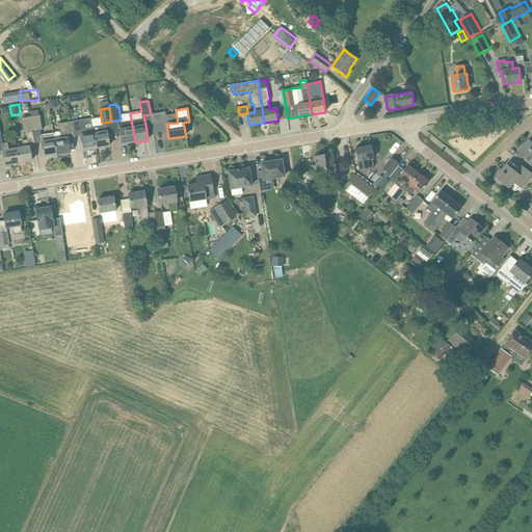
[(40,115),(30,116),(31,117),(33,131),(43,130),(40,115)]
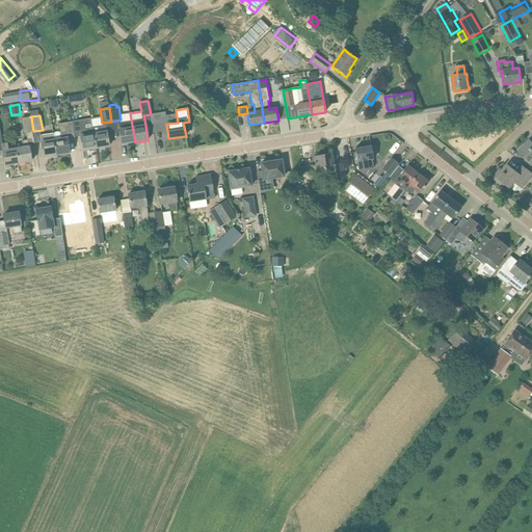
[(24,133),(33,131),(31,117),(30,117),(22,118),(24,133)]
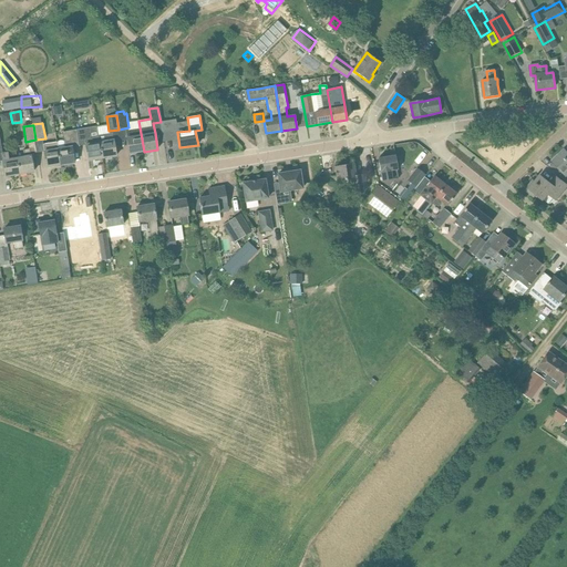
[(89,129),(76,131),(79,146),(85,145),(89,161),(102,158),(99,137),(91,138),(89,129)]
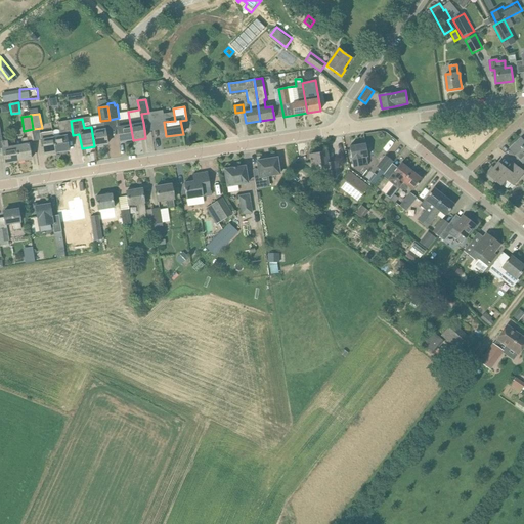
[(67,136),(73,135),(71,121),(58,123),(59,130),(55,130),(54,131),(53,132),(53,131),(52,131),(53,138),(56,153),(69,150),(67,136)]
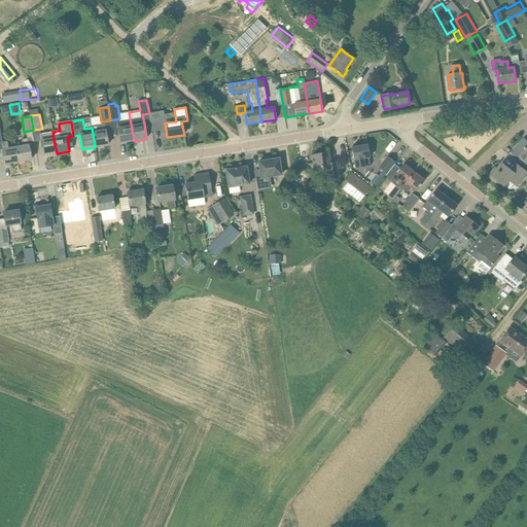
[(131,121),(117,124),(118,129),(120,143),(134,141),(131,121)]
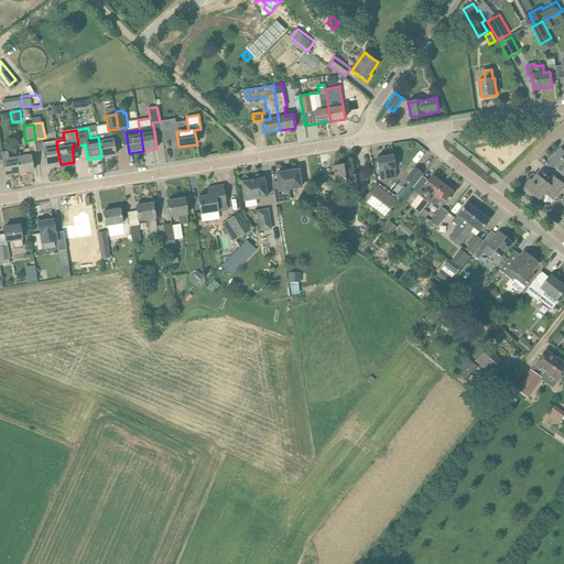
[(114,140),(112,140),(112,134),(98,137),(101,158),(116,155),(114,140)]
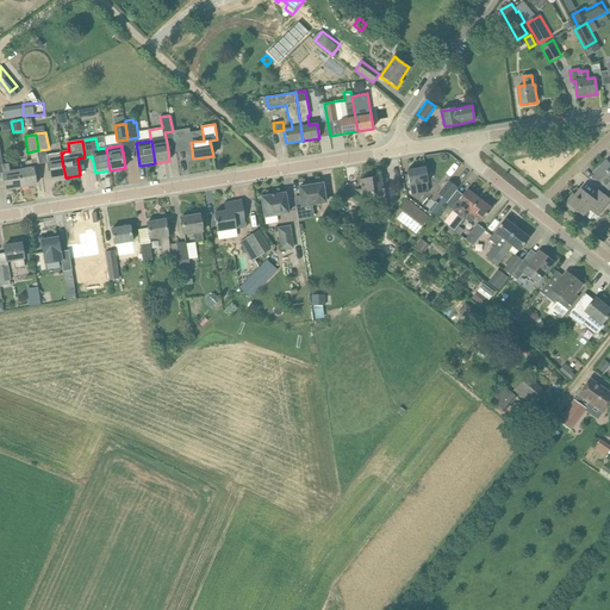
[(0,173),(4,173),(6,190),(22,187),(18,169),(17,163),(2,166),(0,153),(0,173)]
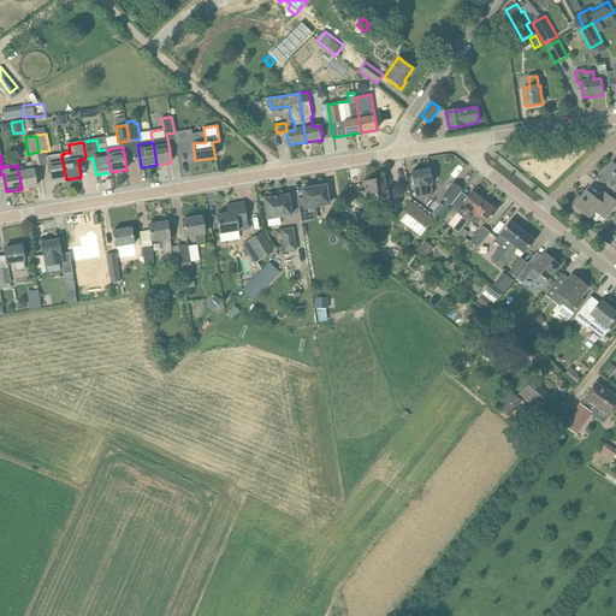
[(51,182),(66,179),(63,163),(61,154),(54,157),(47,158),(48,165),(51,182)]
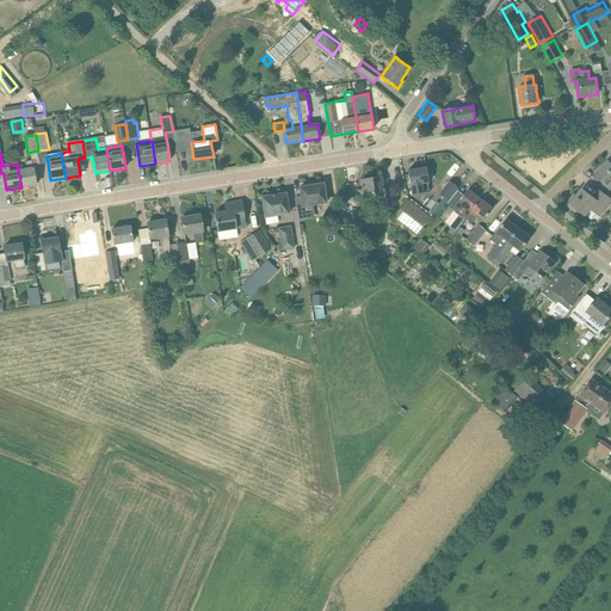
[(36,185),(35,173),(34,168),(32,161),(25,162),(26,168),(18,170),(22,187),(36,185)]
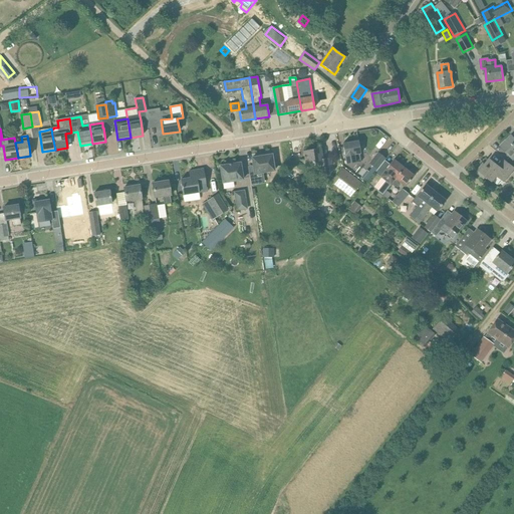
[(513,138),(512,136),(501,147),(513,159),(513,157),(513,138)]
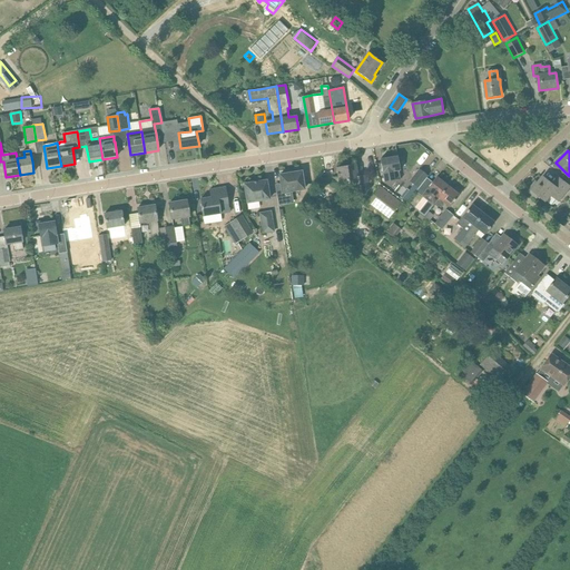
[(397,157),(381,159),(384,182),(394,180),(393,180),(401,179),(400,170),(397,157)]
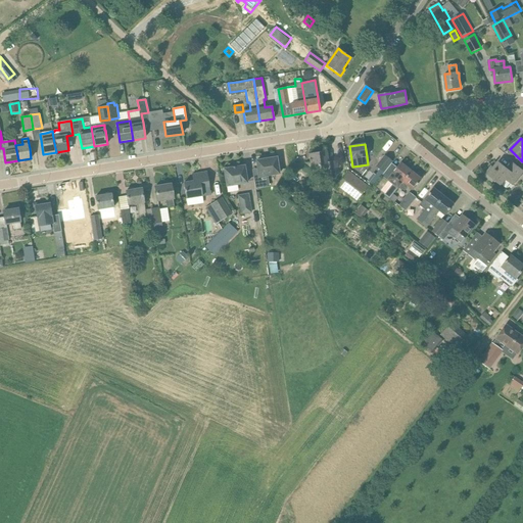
[(339,174),(338,172),(337,161),(328,162),(327,152),(310,154),(312,170),(320,168),(322,180),(336,177),(339,174)]
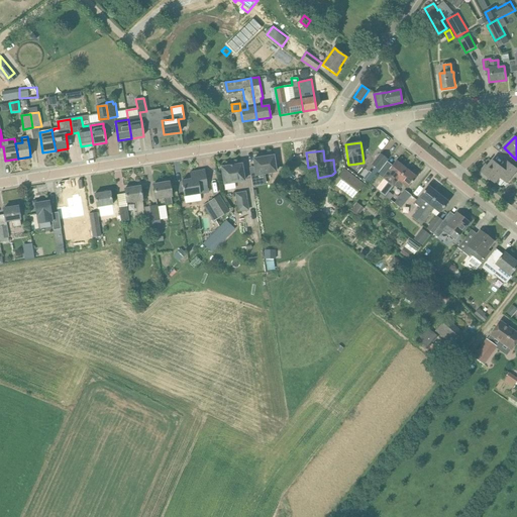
[(388,160),(380,153),(372,165),(376,169),(379,171),(377,174),(377,175),(388,161),(388,160)]
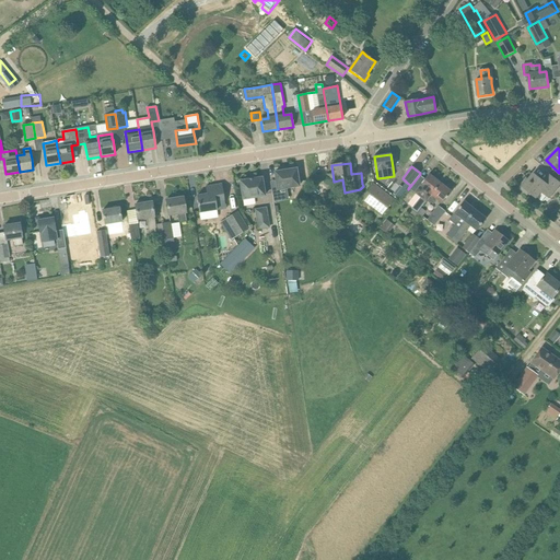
[(296,168),(275,172),(276,179),(270,181),(273,201),(279,200),(278,189),(299,186),(296,168)]
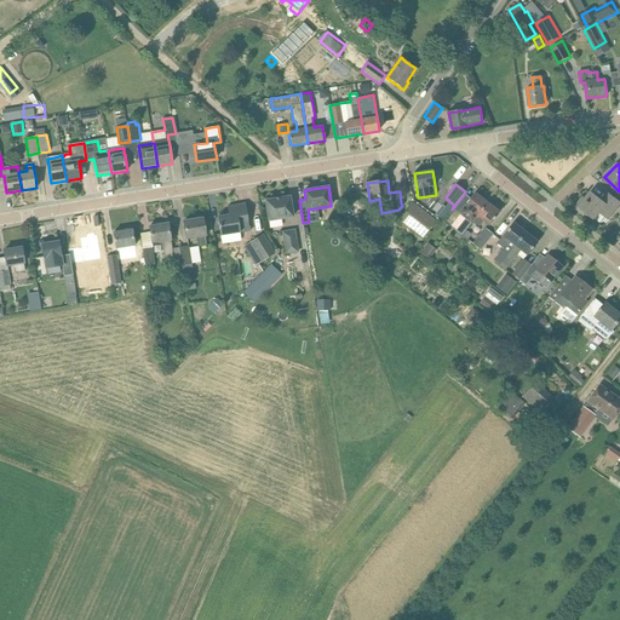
[(472,222),(487,202),(475,193),(469,201),(463,196),(452,210),(464,218),(454,230),(461,236),(466,230),(472,222)]
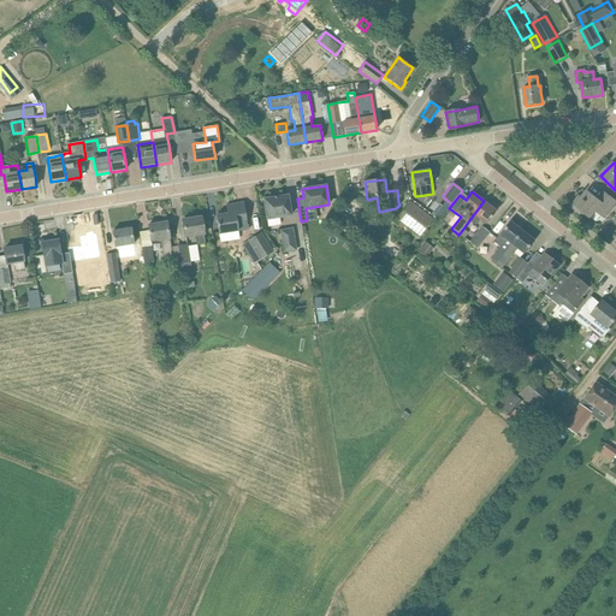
[(615,202),(615,201),(614,200),(604,193),(598,200),(587,191),(581,197),(579,196),(572,206),(581,214),(582,212),(591,218),(597,211),(604,217),(615,202)]
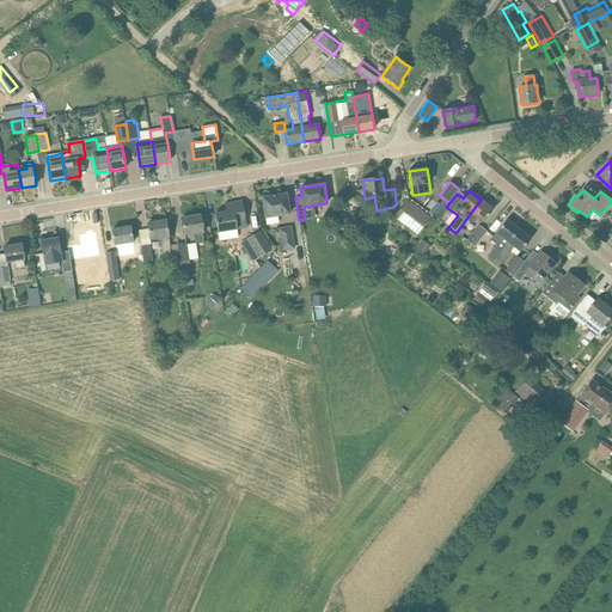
[(265,218),(289,214),(286,194),(276,196),(276,195),(271,196),(263,199),(265,218)]
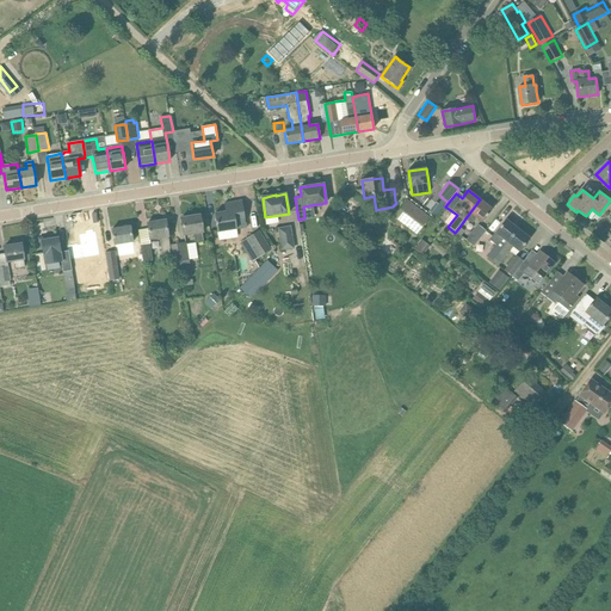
[(482,222),(485,218),(492,209),(480,199),(466,218),(471,222),(476,217),(482,222)]
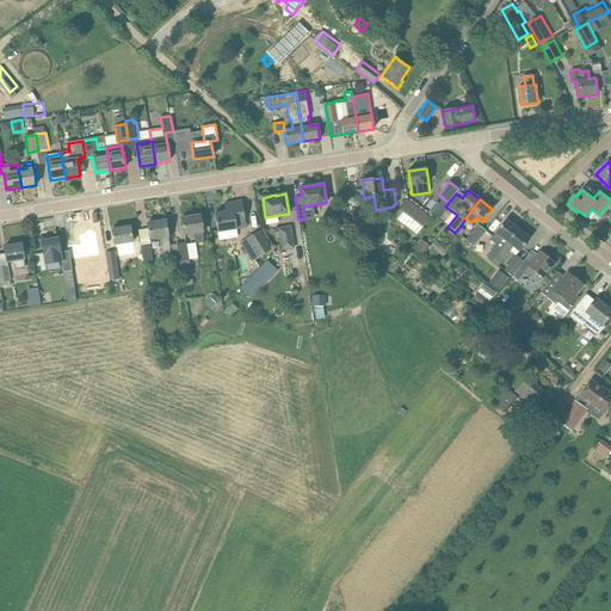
[(246,223),(244,213),(242,201),(224,204),(226,211),(215,214),(217,232),(236,229),(236,224),(246,223)]
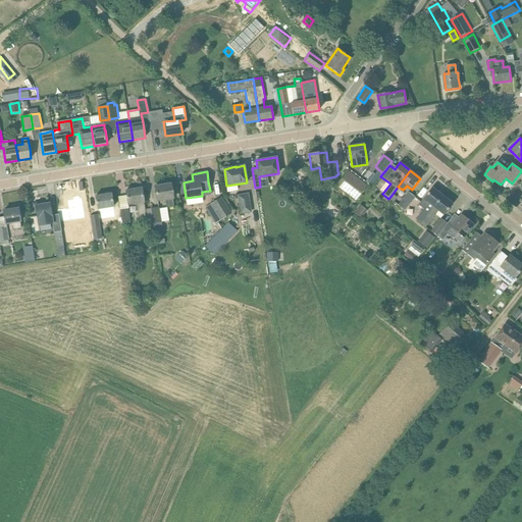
[(356,201),(367,186),(348,171),(336,186),(356,201)]
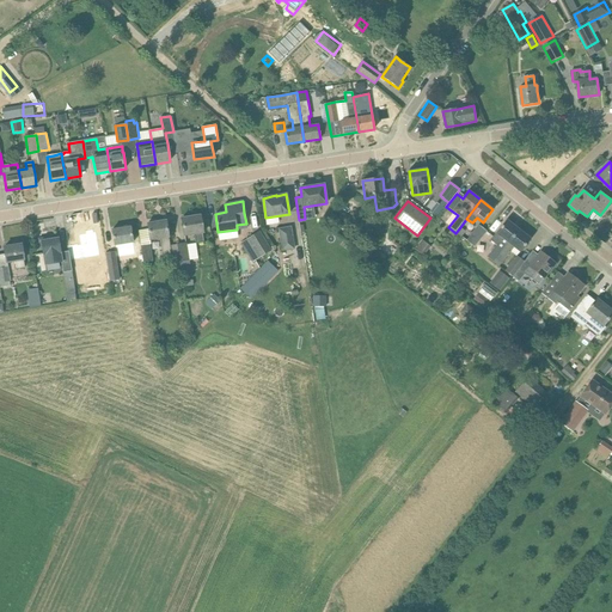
[(203,232),(202,227),(201,215),(182,218),(184,236),(194,234),(196,244),(204,243),(202,233),(203,232)]
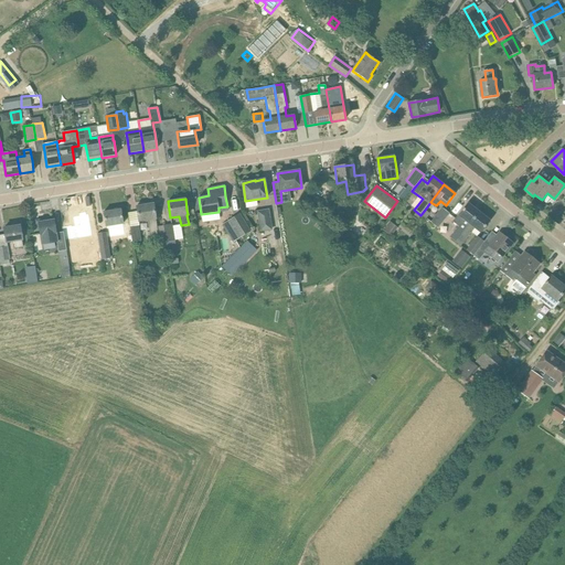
[(456,242),(479,212),(467,203),(452,222),(458,226),(450,237),(456,242)]
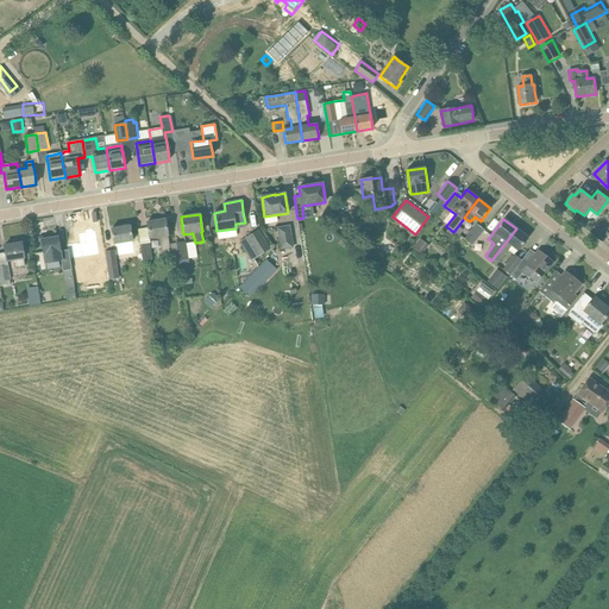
[(169,245),(168,232),(165,220),(146,223),(150,238),(158,237),(162,253),(177,251),(176,244),(169,245)]
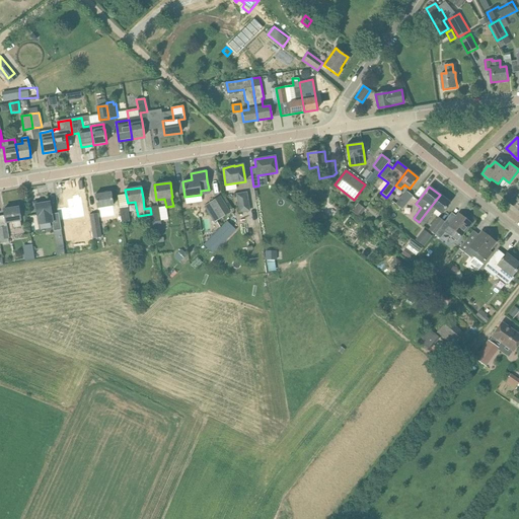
[(113,206),(113,202),(110,192),(95,195),(97,208),(103,207),(104,215),(113,214),(112,206),(113,206)]
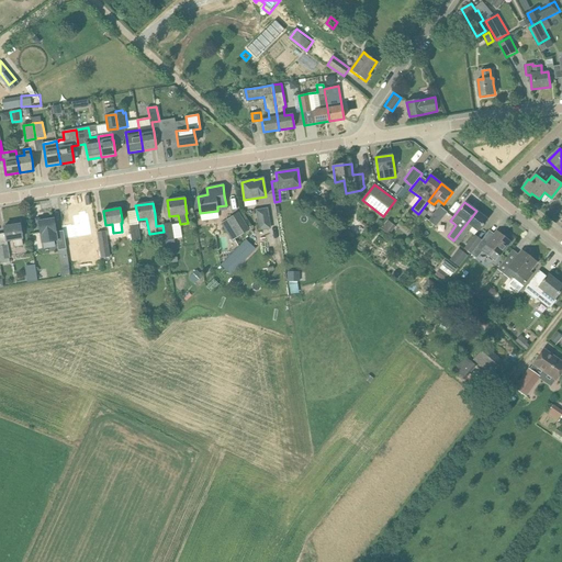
[(429,221),(436,226),(447,212),(440,208),(429,221)]
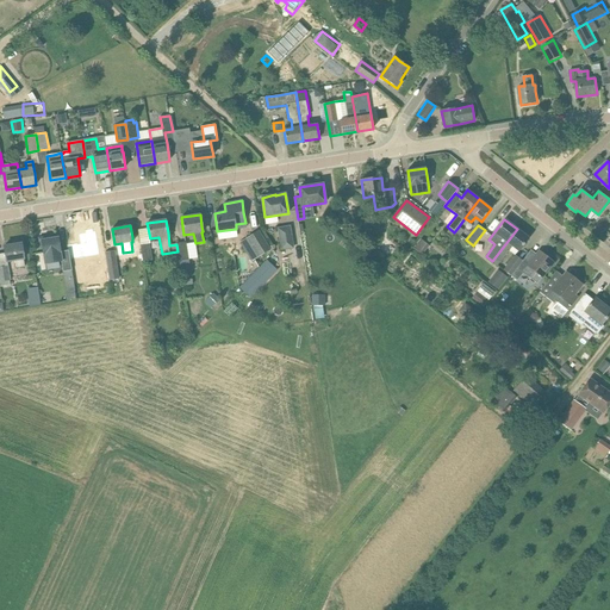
[(281,249),(293,248),(290,226),(278,229),(281,249)]
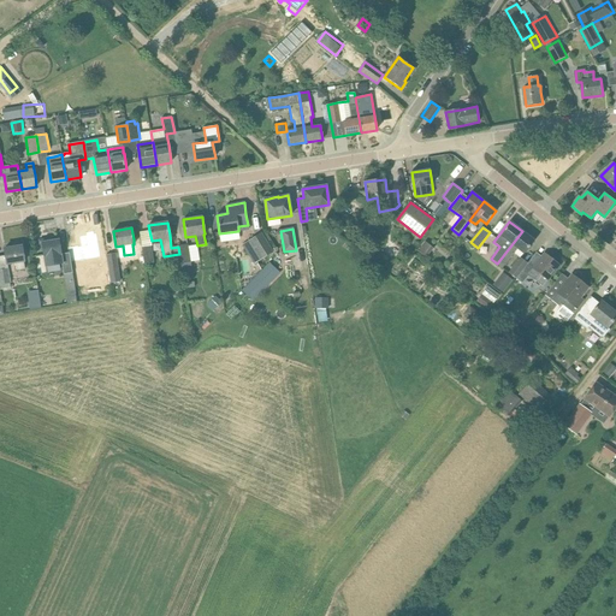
[(523,254),(527,250),(534,241),(522,231),(497,264),(508,272),(514,265),(508,261),(517,248),(523,254)]
